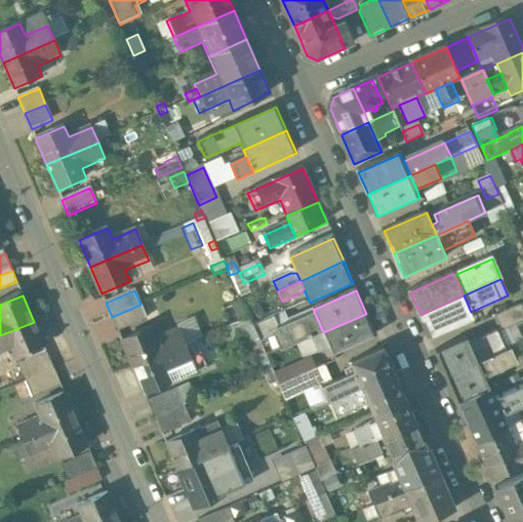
[(129,362),(103,295),(87,302),(96,327),(95,327),(102,344),(114,338),(124,364),(129,362)]
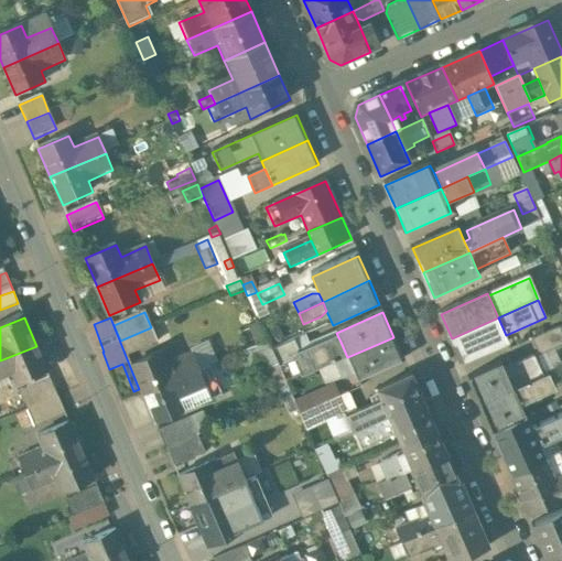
[(498,317),(452,338),(463,363),(508,342),(506,335),(498,317)]
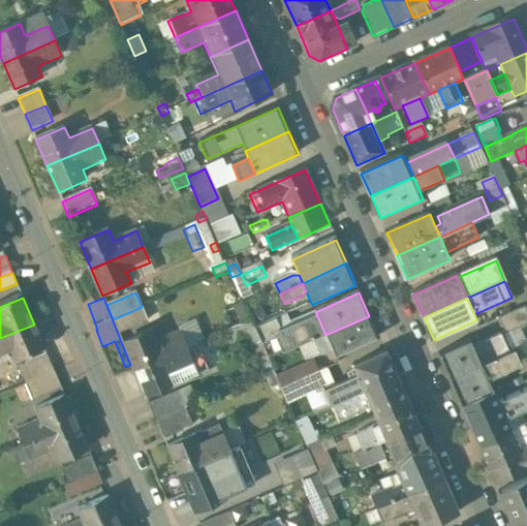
[(243,306),(234,309),(240,323),(249,319),(243,306)]
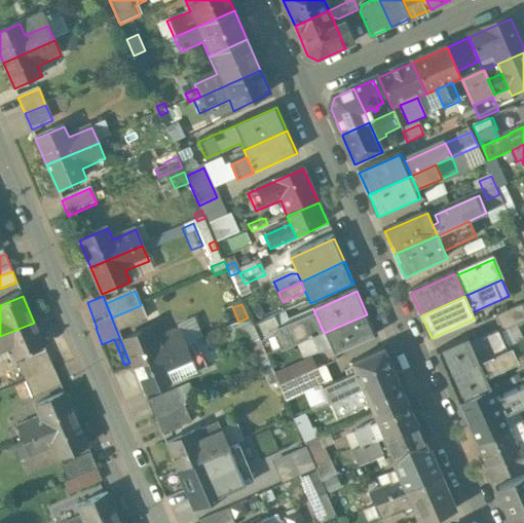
[(141,305),(112,318),(118,333),(147,321),(141,305)]
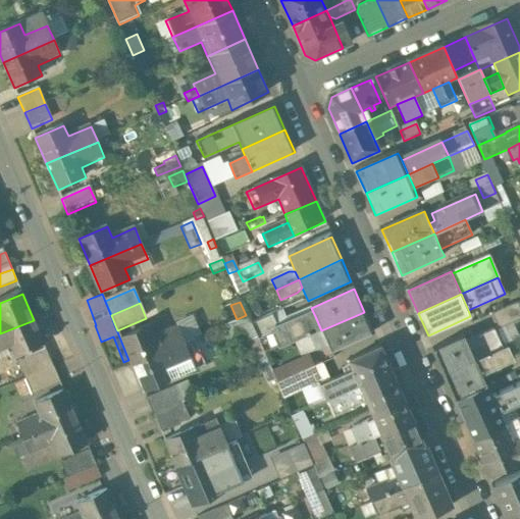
[(519,303),(494,315),(500,329),(519,320),(519,303)]
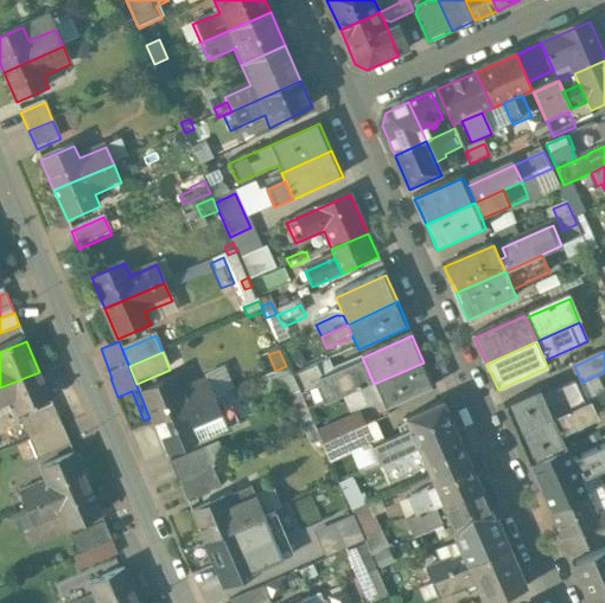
[(424,363),(374,384),(382,403),(384,409),(434,386),(424,363)]
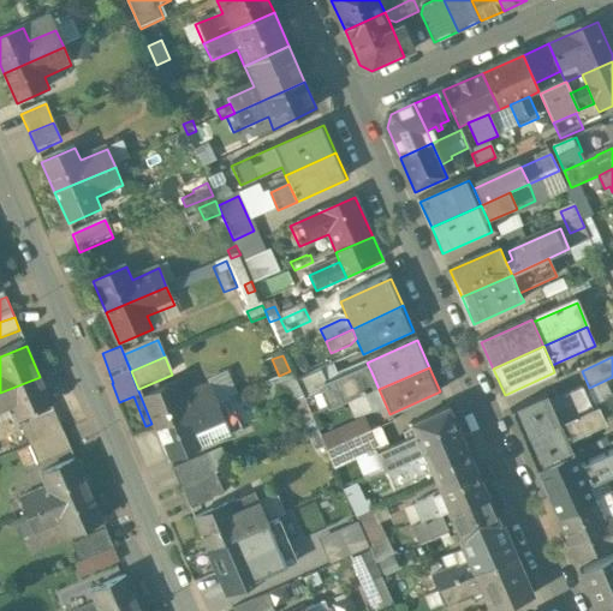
[(321,372),(297,384),(305,403),(320,396),(329,393),(328,390),(329,390),(321,372)]
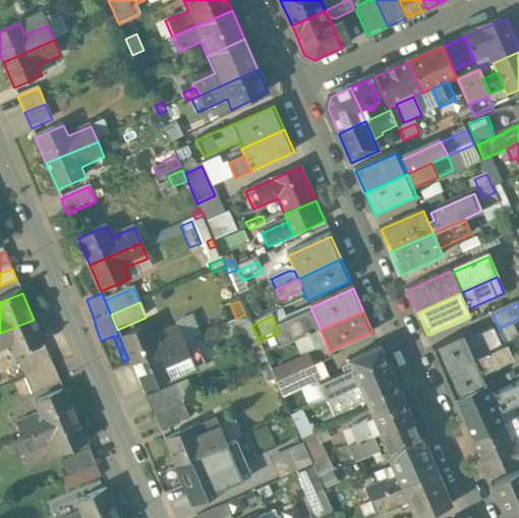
[(279,331),(278,331),(279,333),(284,346),(295,342),(321,330),(314,315),(306,320),(305,319),(279,331)]
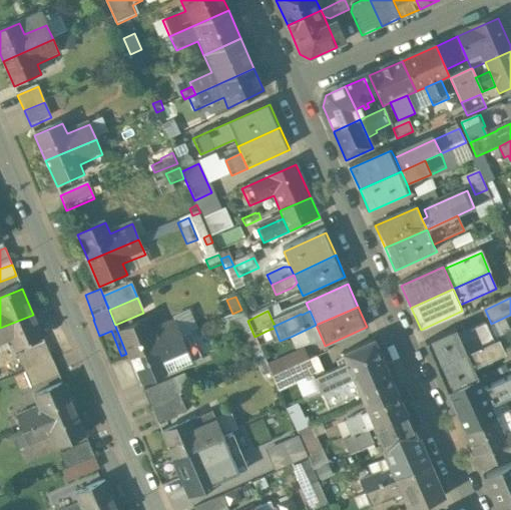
[(33,315),(0,328),(0,346),(11,341),(16,352),(44,340),(33,315)]
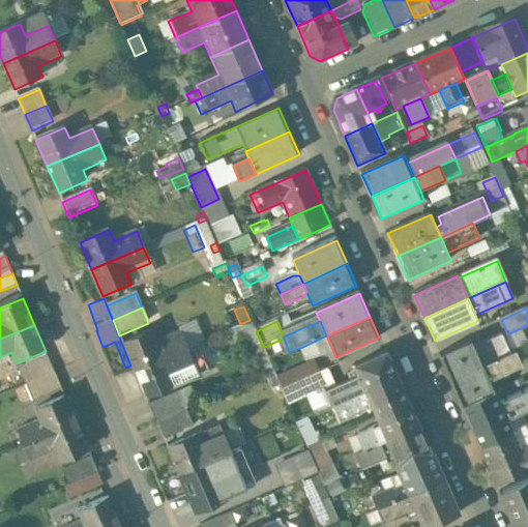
[(153,332),(124,345),(136,372),(188,349),(182,333),(158,343),(153,332)]
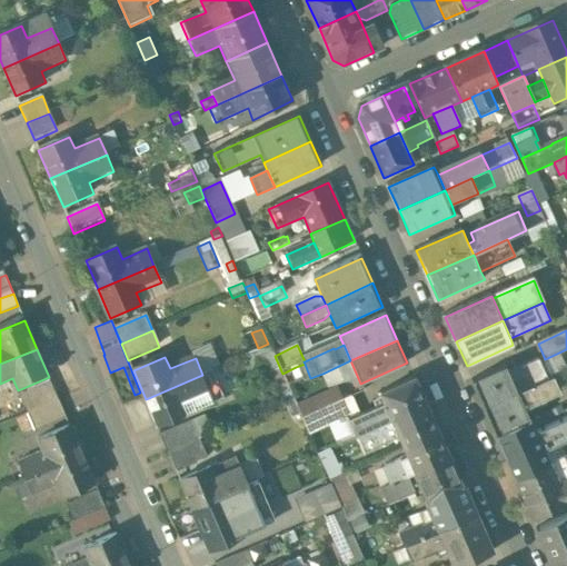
[(539,359),(509,373),(519,394),(549,379),(539,359)]
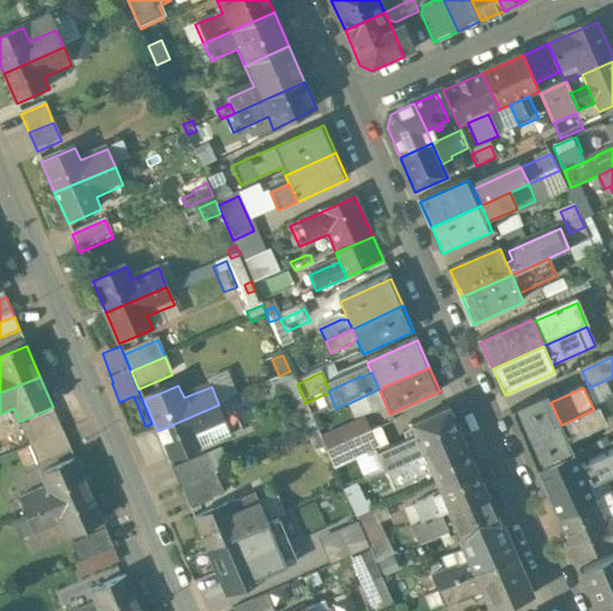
[(379,389),(349,403),(357,421),(387,408),(379,389)]
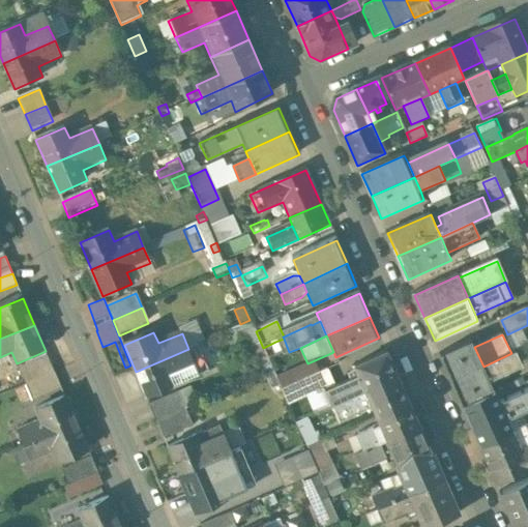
[(289,352),(284,339),(275,342),(282,355),(289,352)]
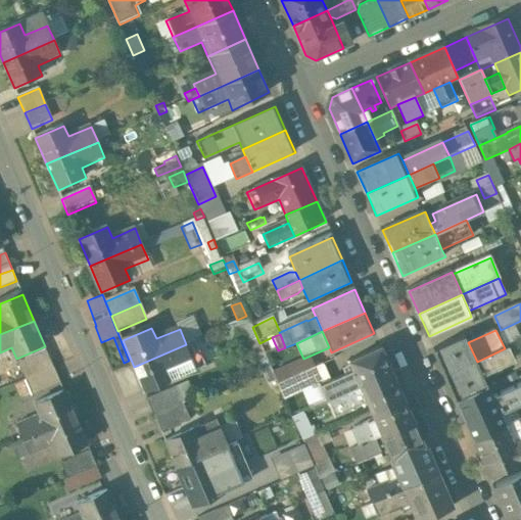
[(466,336),(435,350),(446,376),(477,362),(468,342),(466,336)]
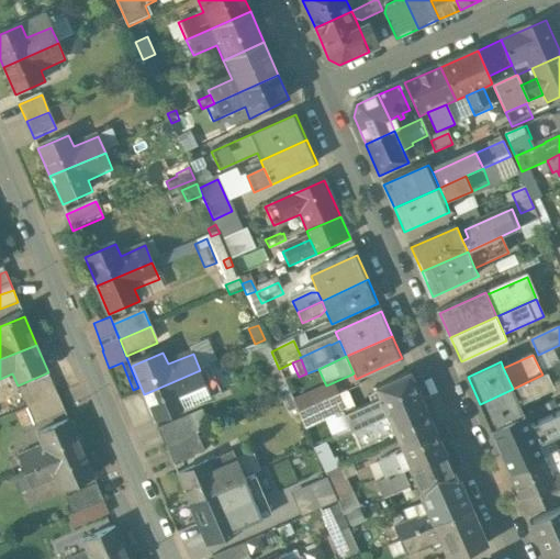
[(200,370),(144,394),(156,423),(223,394),(211,366),(200,370)]
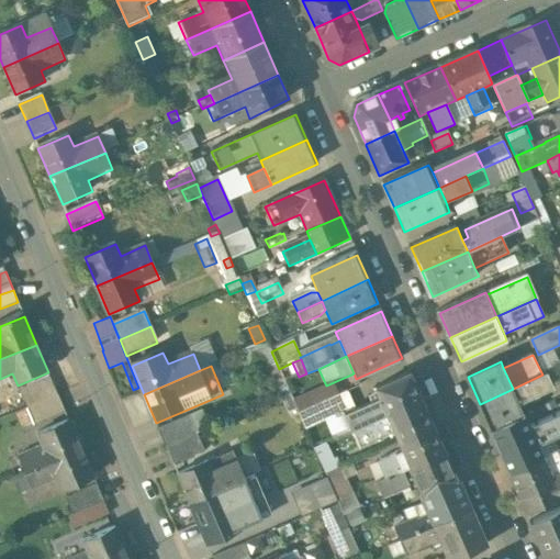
[(409,373),(376,389),(381,399),(389,416),(421,401),(409,373)]
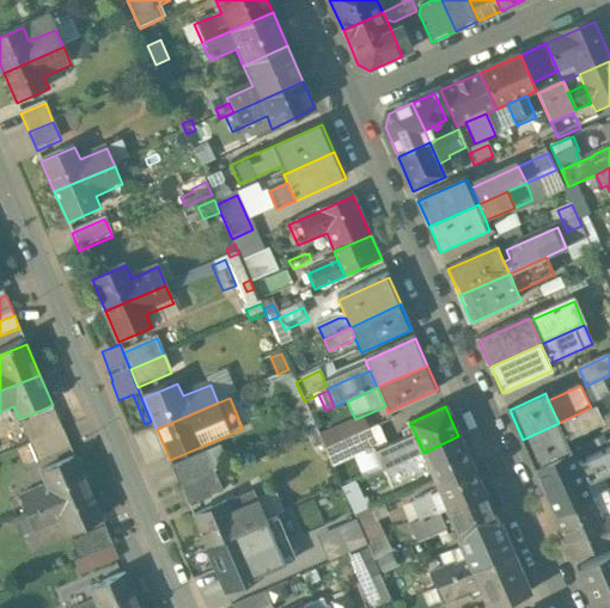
[(591,407),(559,423),(566,441),(587,431),(586,429),(598,424),(591,407)]
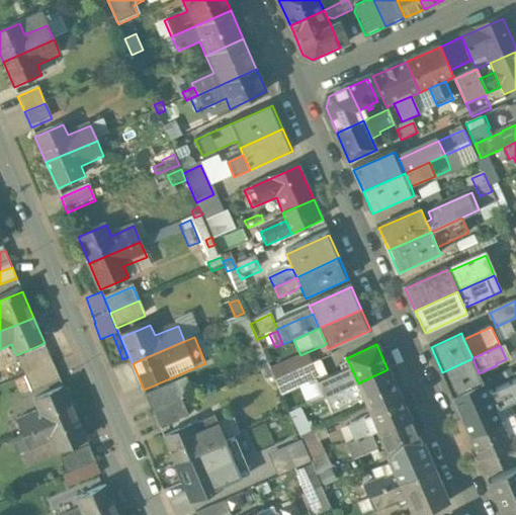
[(47,349),(20,360),(26,376),(54,365),(47,349)]
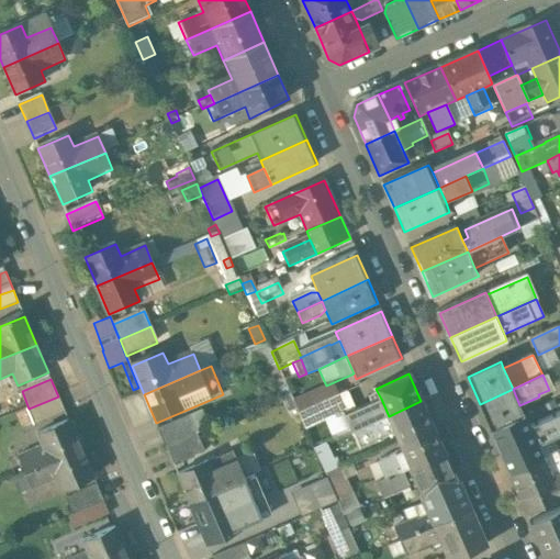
[(513,389),(480,404),(491,431),(525,415),(519,405),(513,389)]
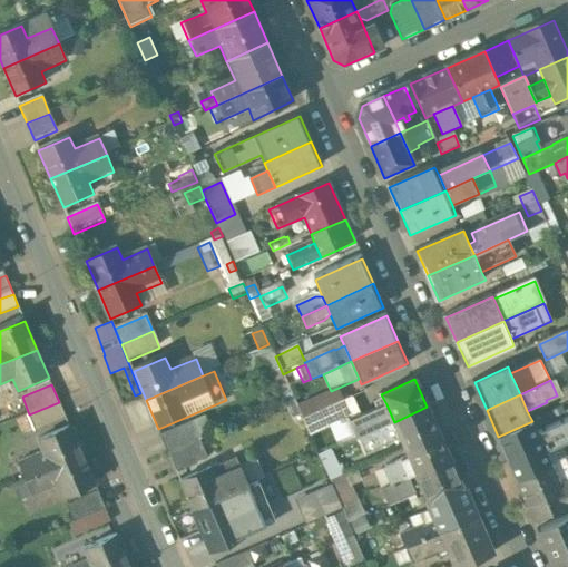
[(327,398),(307,408),(312,418),(332,408),(327,398)]
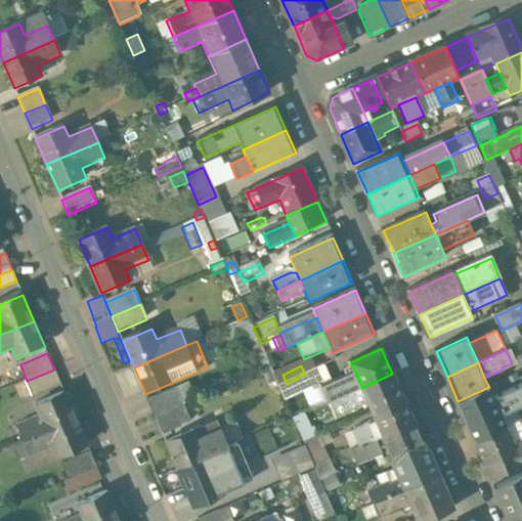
[(305,375),(311,388),(330,379),(324,365),(305,375)]
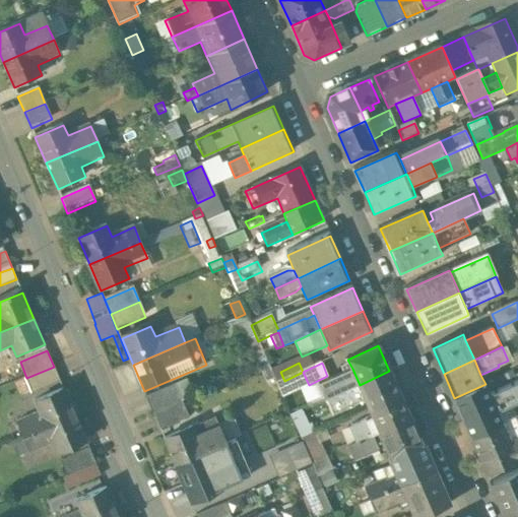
[(54,367),(26,378),(34,393),(60,382),(54,367)]
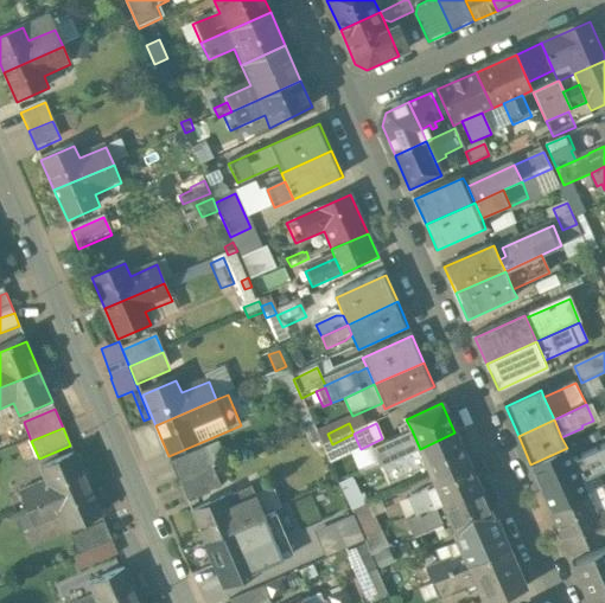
[(412,430),(371,448),(381,467),(381,466),(394,460),(420,449),(412,430)]
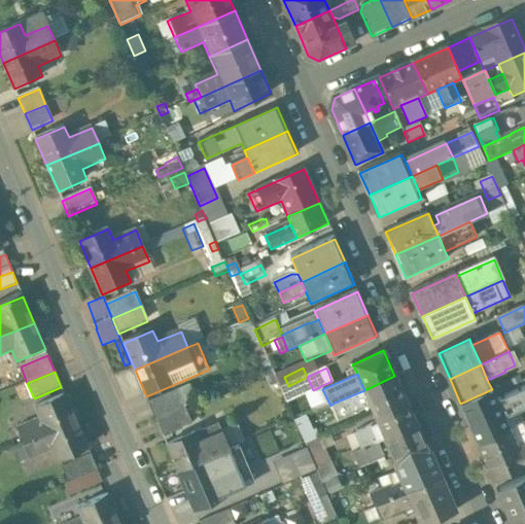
[(394,376),(364,390),(372,406),(375,414),(406,400),(394,376)]
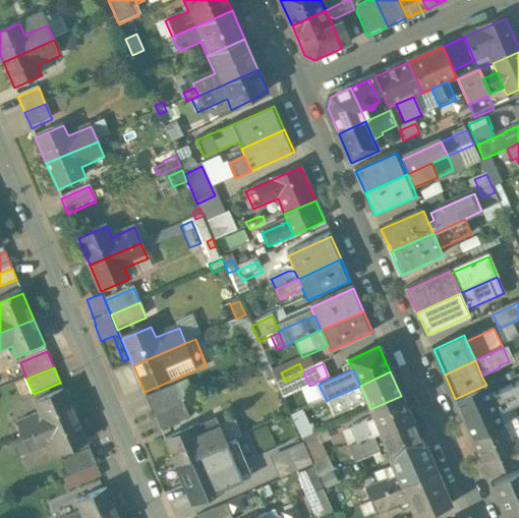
[(285,382),(278,385),(284,398),(309,386),(303,372),(285,382)]
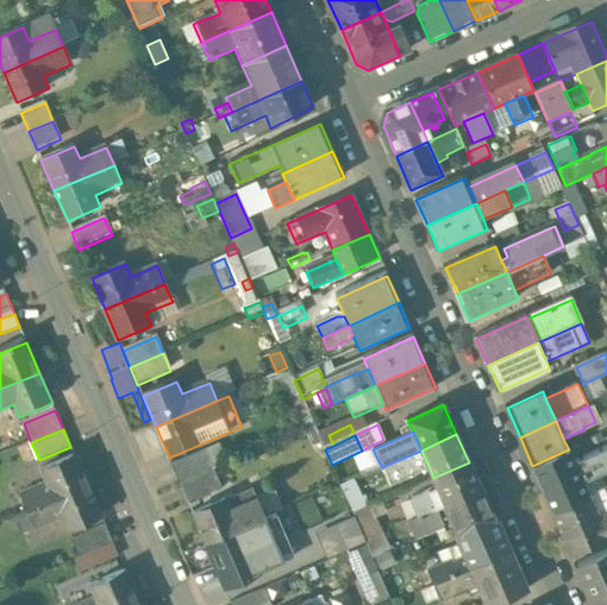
[(421,451),(395,461),(404,480),(430,468),(421,451)]
